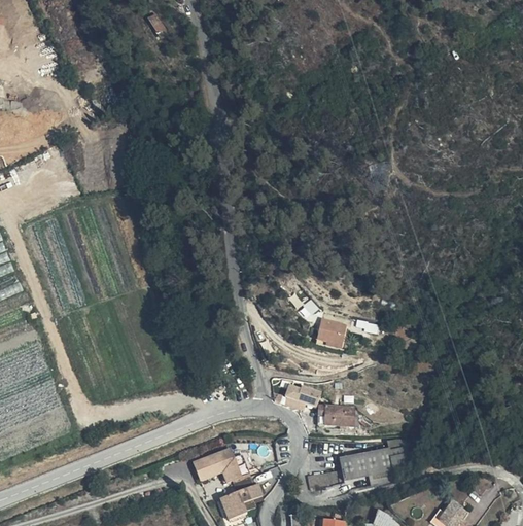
[(164,13),(154,16),(160,33),(169,30),(164,13)]
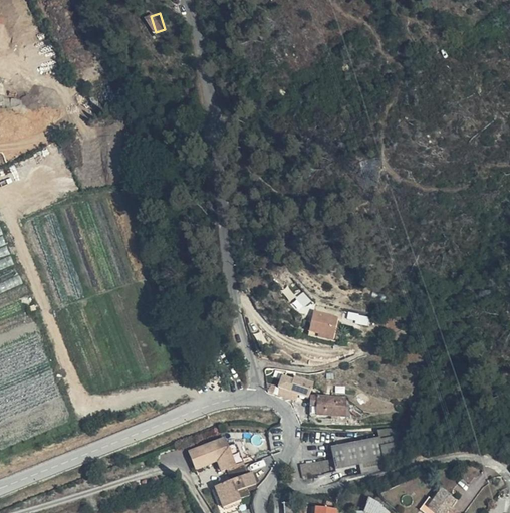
[(0,307),(34,295),(4,215),(0,216),(0,307)]
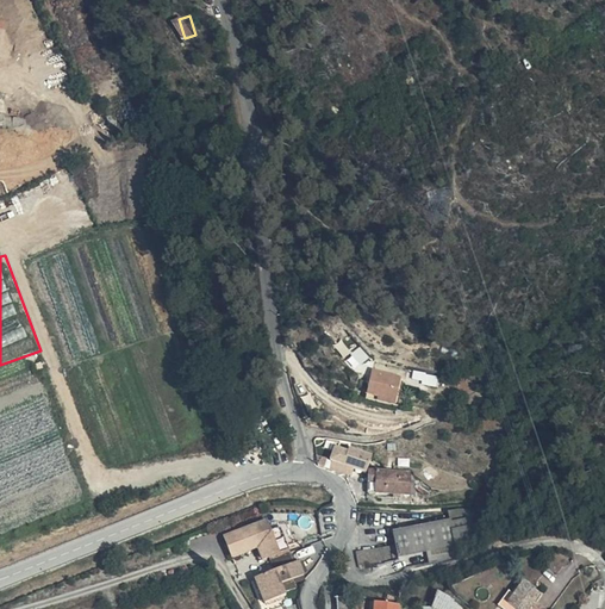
[(369,376),(363,397),(394,408),(398,395),(392,393),(395,383),(369,376)]
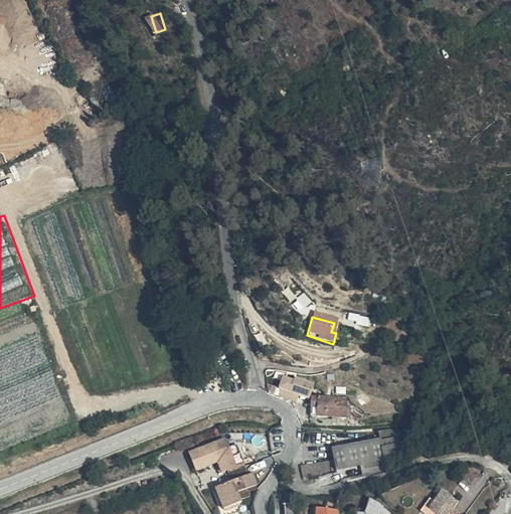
[(333,344),(307,335),(305,341),(331,349),(333,344)]
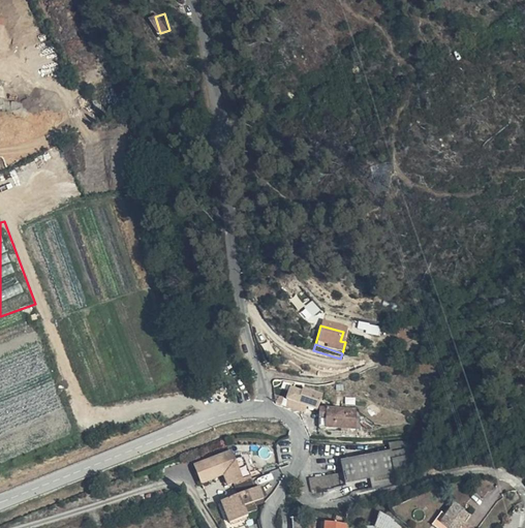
[(308,405),(318,408),(318,407),(323,394),(304,386),(303,390),(291,385),(287,398),(289,399),(308,405)]
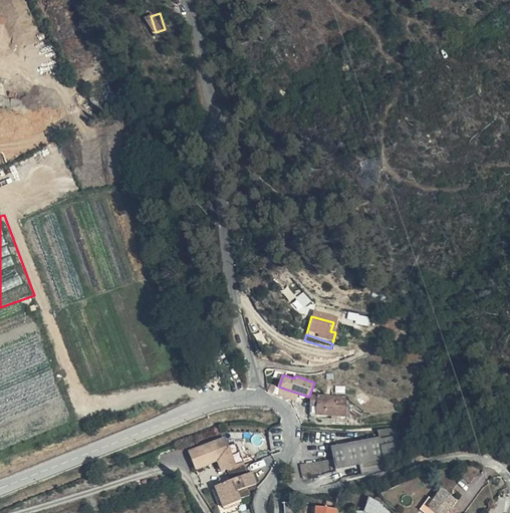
[(299,394),(281,388),(279,393),(297,399),(299,394)]
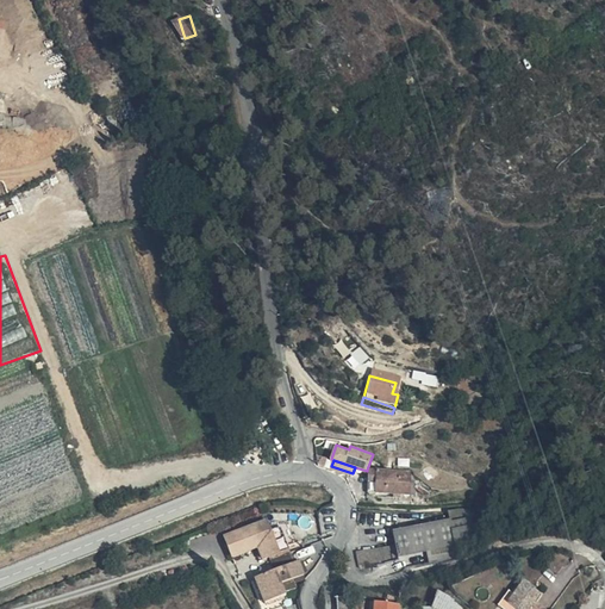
[(367,470),(367,490),(376,490),(376,468),(369,468),(368,470),(367,470)]
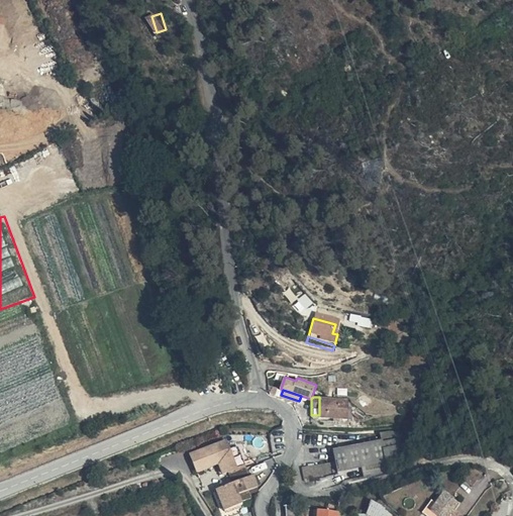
[(339,416),(348,416),(347,399),(319,397),(319,415),(339,416)]
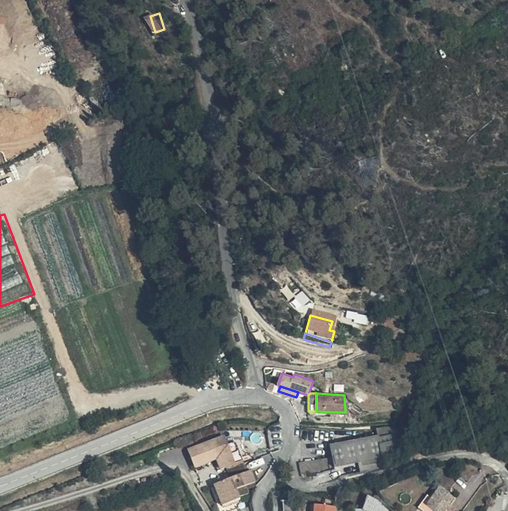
[(371,438),(367,438),(368,439),(328,449),(332,468),(382,455),(378,436),(371,438)]
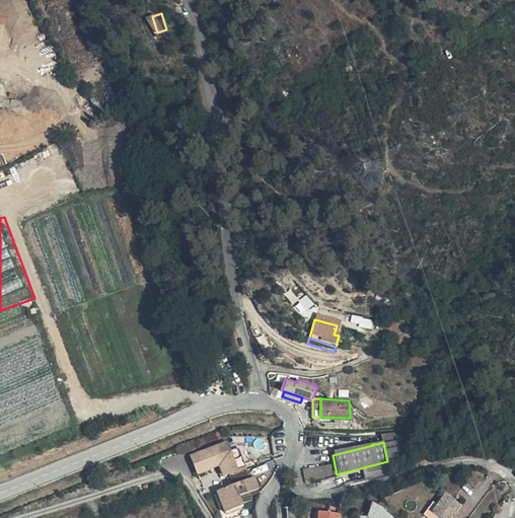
[(248,466),(241,446),(232,449),(230,444),(192,458),(198,474),(219,467),(221,474),(248,466)]
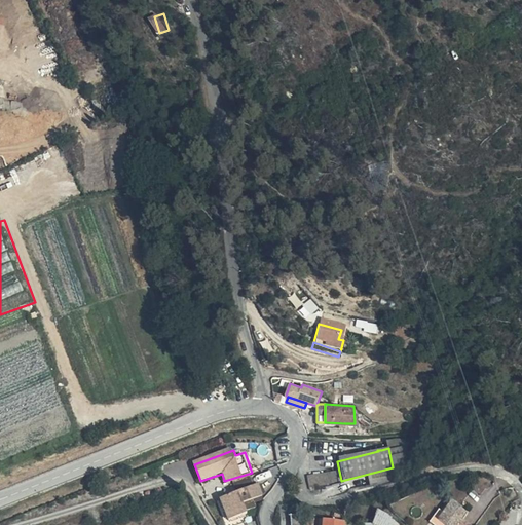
[(266,479),(264,471),(251,476),(253,483),(257,482),(266,479)]
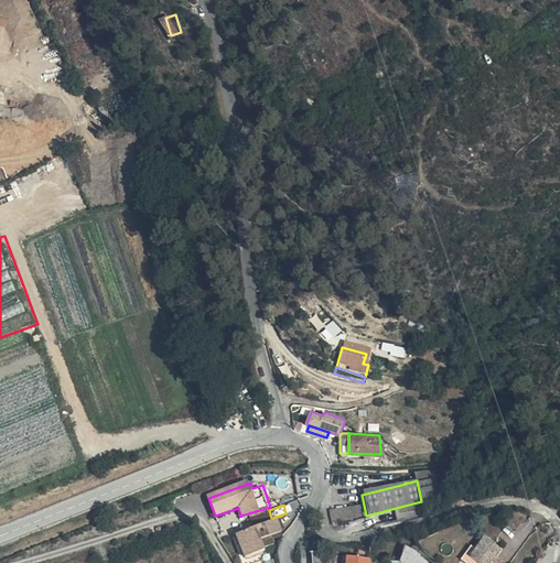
[(281,528),(276,517),(271,518),(237,530),(247,553),(266,547),(261,534),(281,528)]
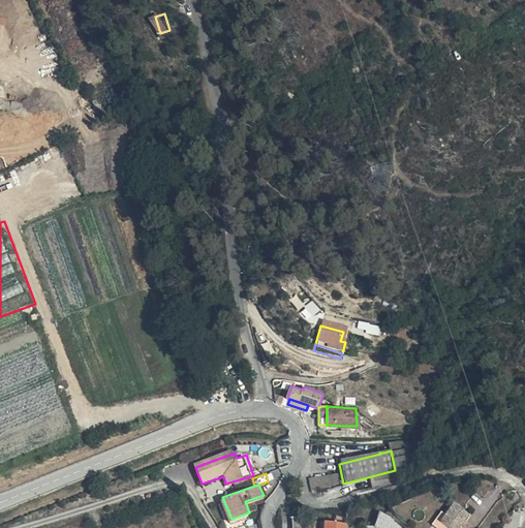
[(460,527),(467,522),(464,519),(469,514),(456,503),(446,514),(441,521),(449,527),(460,527)]
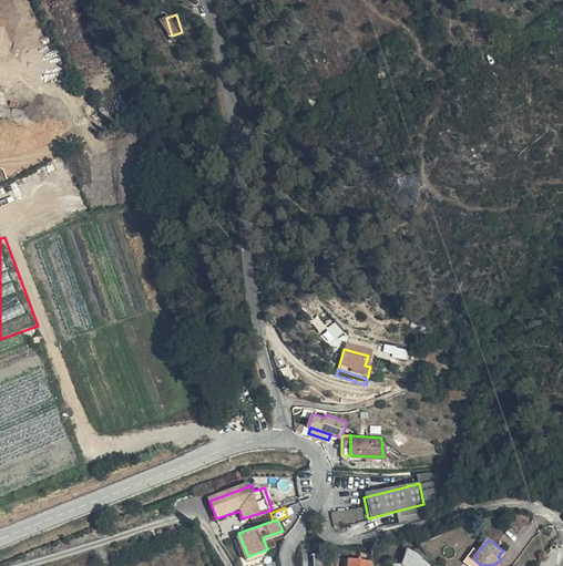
[(481,565),(473,558),(479,551),(473,545),(462,558),(470,565),(481,565)]
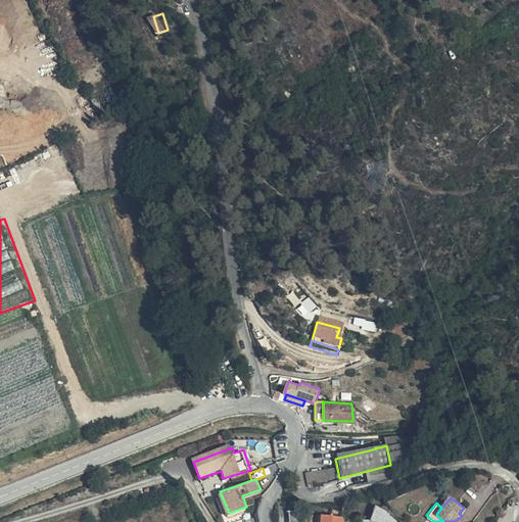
[(402,521),(390,514),(391,512),(381,509),(378,521),(402,521)]
